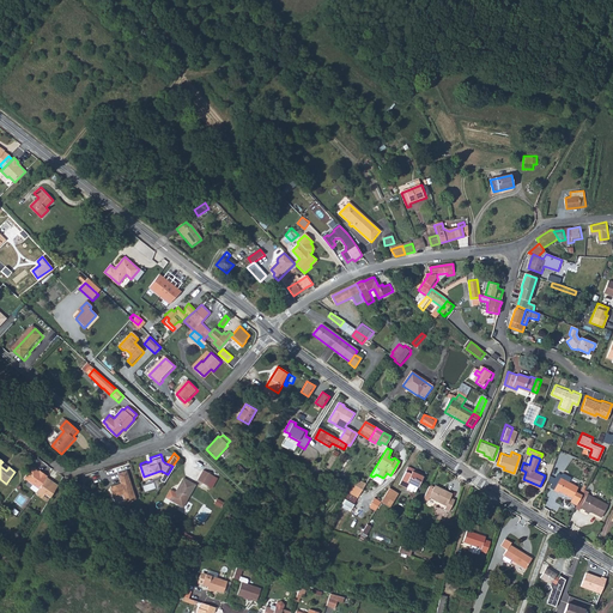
[(32,467),(24,478),(38,489),(46,478),(47,475),(40,471),(38,472),(32,467)]
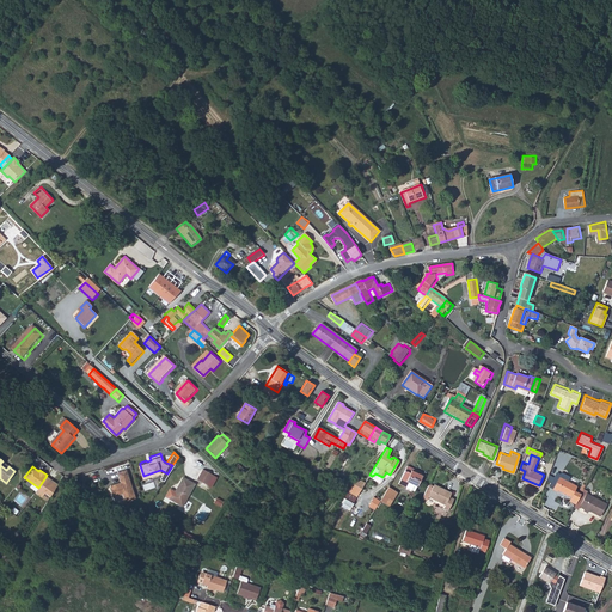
[(407,466),(398,484),(405,487),(414,491),(421,476),(416,473),(417,471),(407,466)]
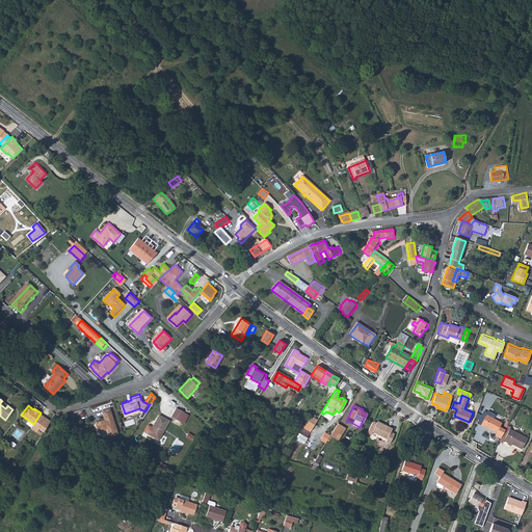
[(176,421),(179,414),(182,416),(186,418),(188,415),(176,406),(169,417),(176,421)]
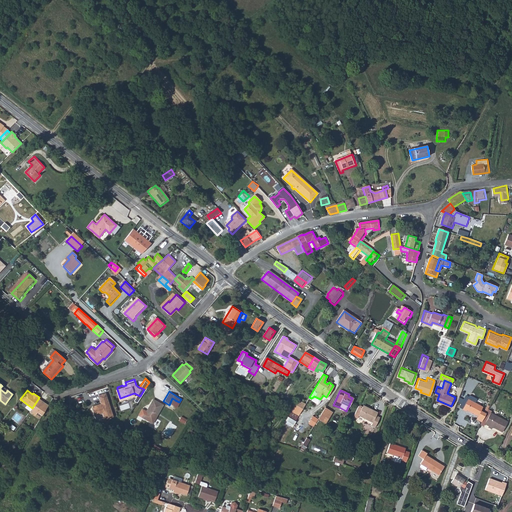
[(107,392),(99,394),(101,402),(102,404),(97,405),(96,404),(93,405),(92,406),(94,414),(102,412),(104,419),(113,416),(107,392)]
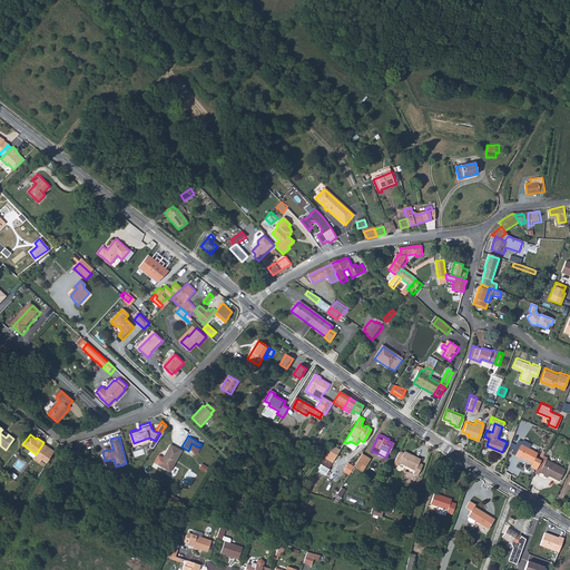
[(516,454),(519,455),(520,454),(533,460),(538,451),(529,446),(530,443),(522,440),(516,454)]
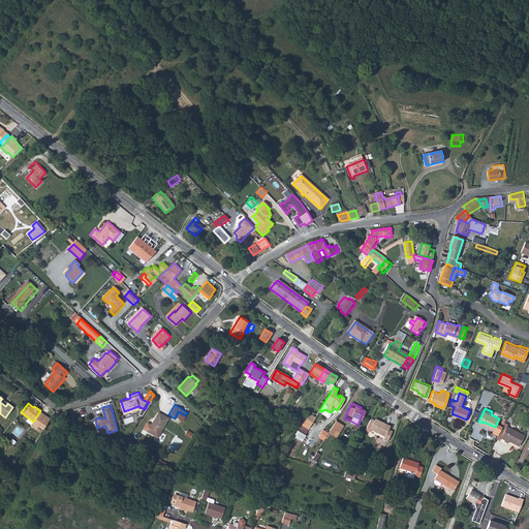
[(175,418),(177,419),(181,422),(185,415),(181,413),(178,411),(175,418)]
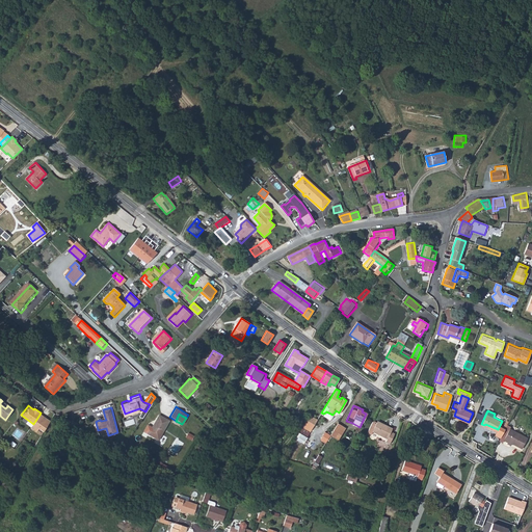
[(33,424),(30,427),(36,431),(38,428),(43,432),(50,421),(40,415),(33,424)]
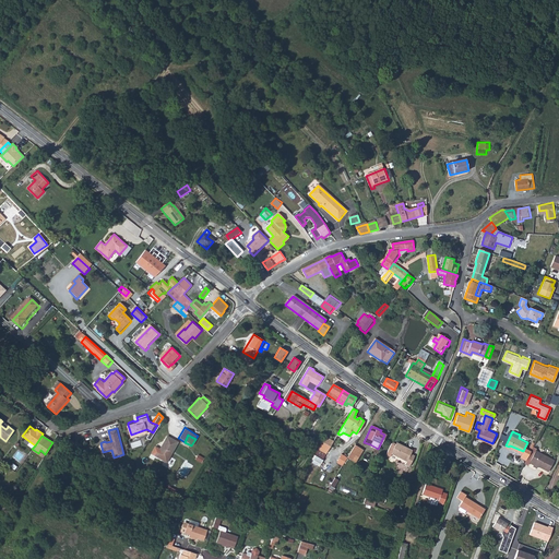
[(156,456),(166,462),(177,442),(166,437),(156,456)]
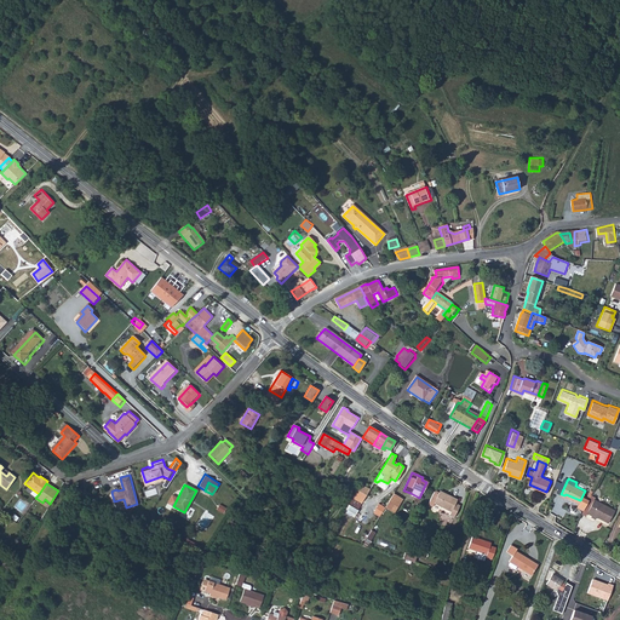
[(356,491),(366,495),(369,489),(361,484),(356,491)]
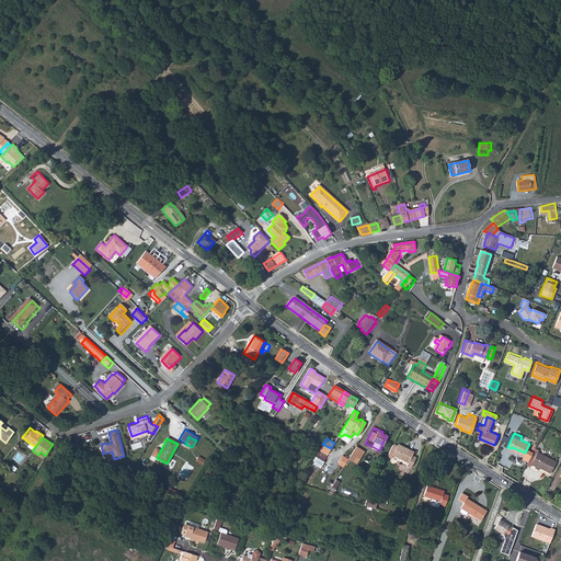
[(393,454),(409,461),(408,464),(407,466),(411,468),(415,458),(412,456),(413,453),(404,447),(403,449),(397,446),(397,445),(397,444),(397,443),(396,443),(395,443),(393,443),(393,444),(388,455),(391,456),(392,456),(393,454)]
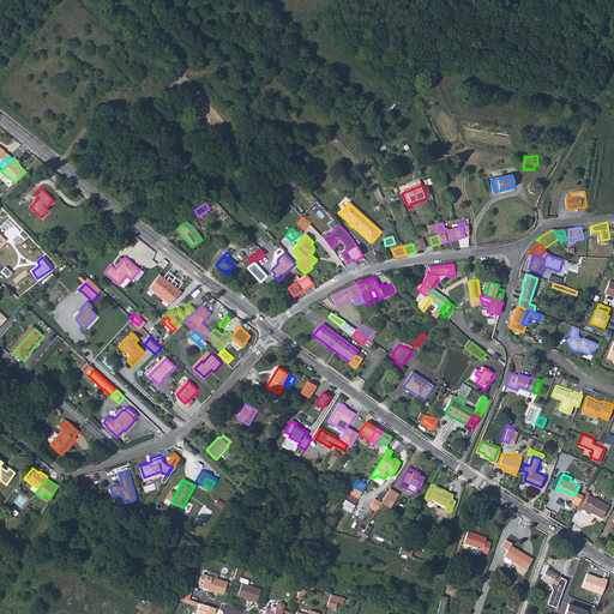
[(353,486),(348,495),(356,500),(362,491),(353,486)]
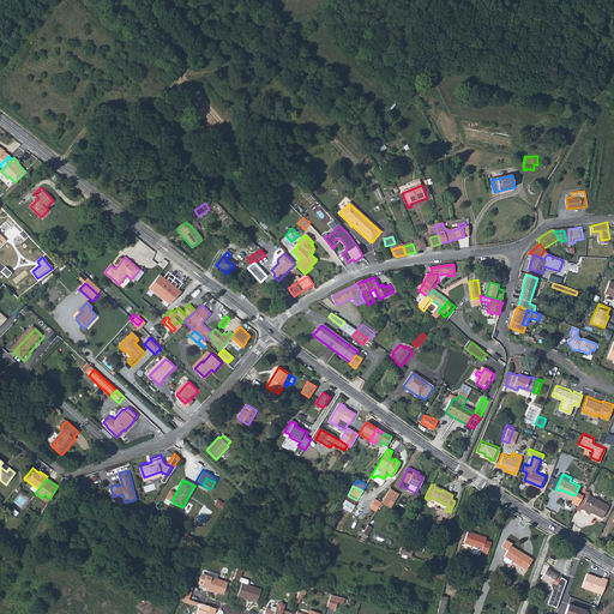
[(390,489),(381,503),(390,507),(398,494),(390,489)]
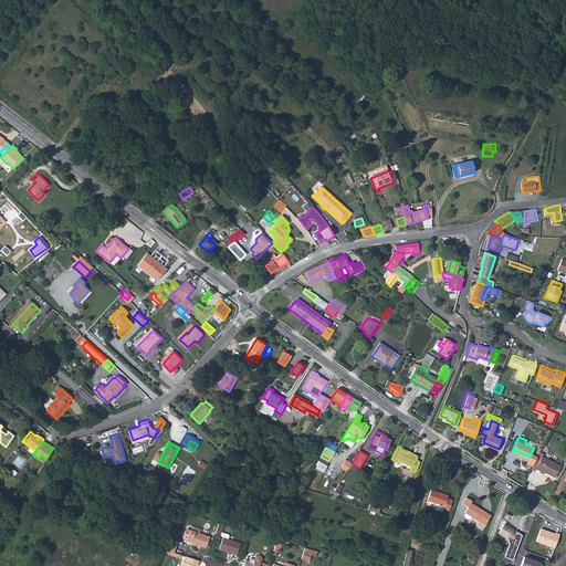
[(531,468),(535,471),(537,468),(537,467),(543,456),(544,453),(540,451),(531,468)]
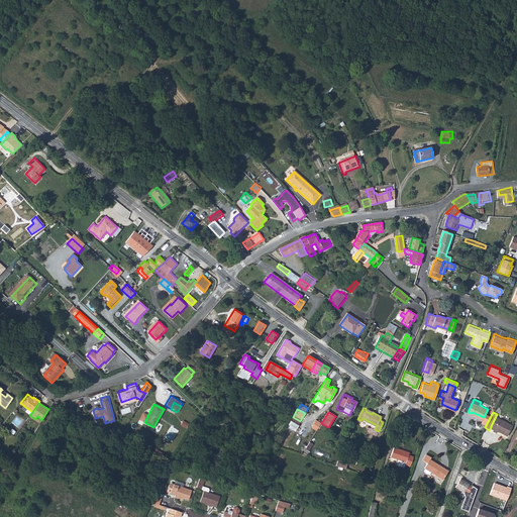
[(491,426),(491,427),(495,429),(494,430),(498,432),(499,430),(508,434),(513,424),(496,416),(491,426)]
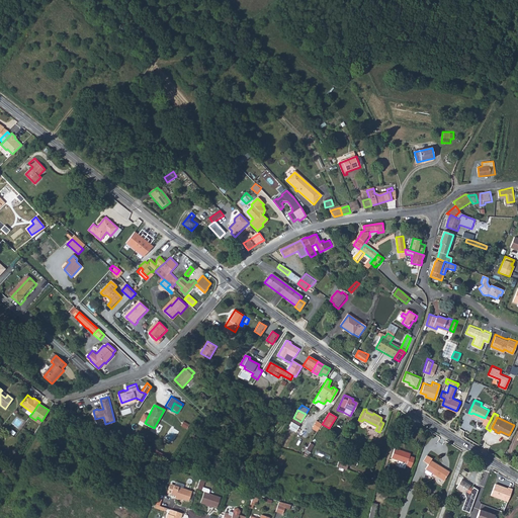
[(300,424),(292,419),(289,425),(293,428),(294,425),(297,427),(300,424)]
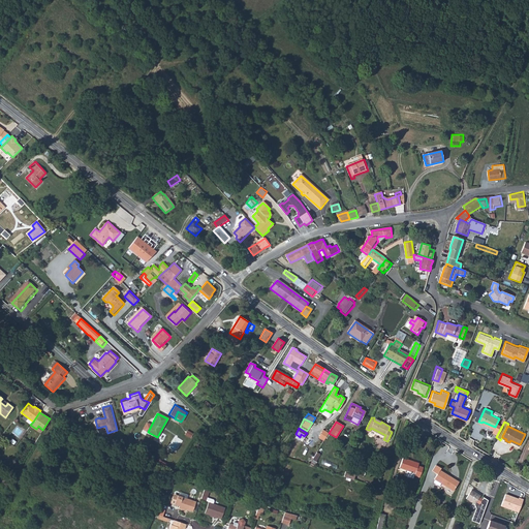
[(370,430),(384,437),(385,435),(371,428),(370,430)]
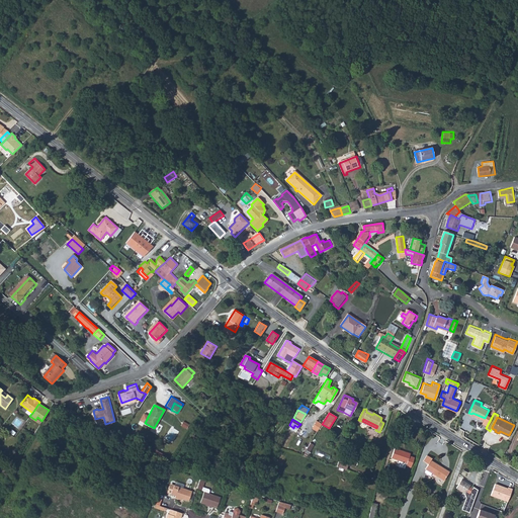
[(317,432),(322,424),(316,421),(312,428),(317,432)]
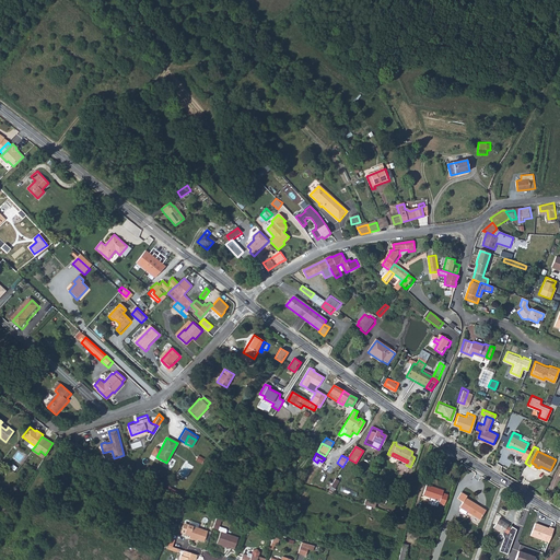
[(422,494),(431,498),(429,502),(430,503),(436,505),(438,504),(439,503),(443,505),(447,494),(442,493),(443,490),(426,485),(422,494)]
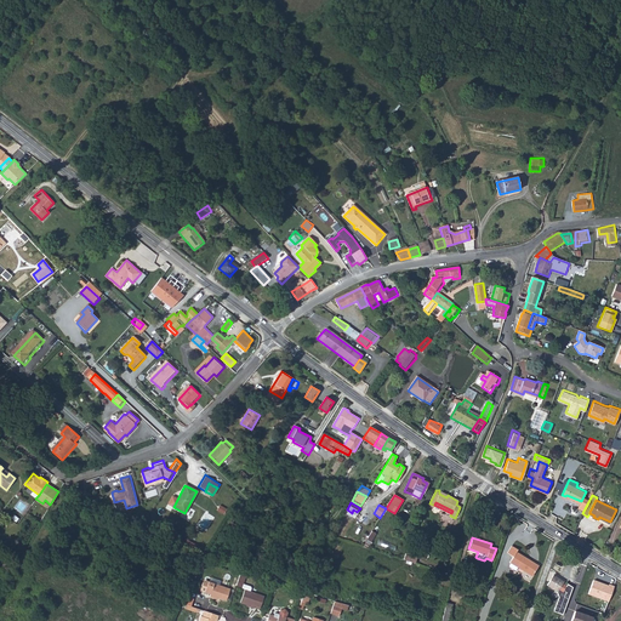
[(517,567),(531,575),(537,565),(516,552),(517,550),(512,547),(508,553),(513,557),(510,562),(510,563),(508,565),(514,570),(517,567)]
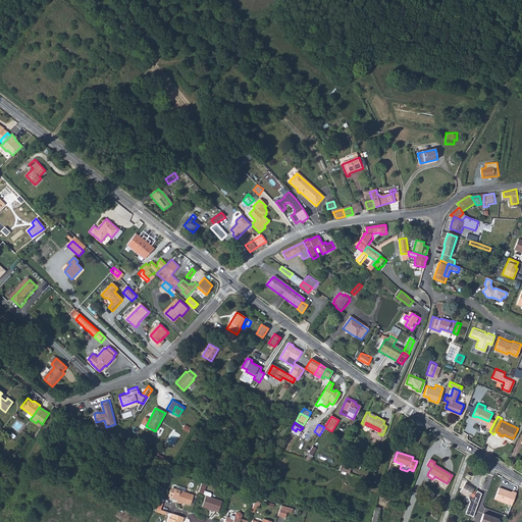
[(458,487),(461,489),(459,491),(468,497),(469,502),(465,514),(472,517),(481,493),(476,490),(475,492),(472,490),(473,488),(465,483),(465,482),(463,480),(458,487)]
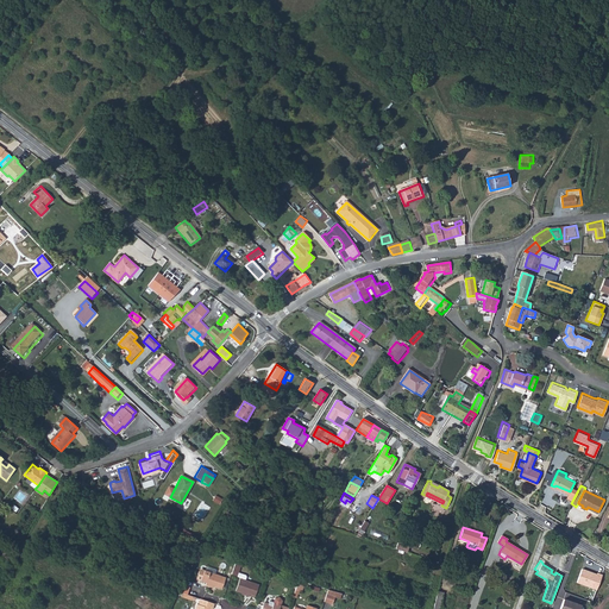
[(231,573),(237,576),(239,578),(236,590),(245,594),(244,595),(249,597),(250,595),(253,583),(245,581),(246,577),(245,575),(238,572),(242,563),(236,562),(231,573)]
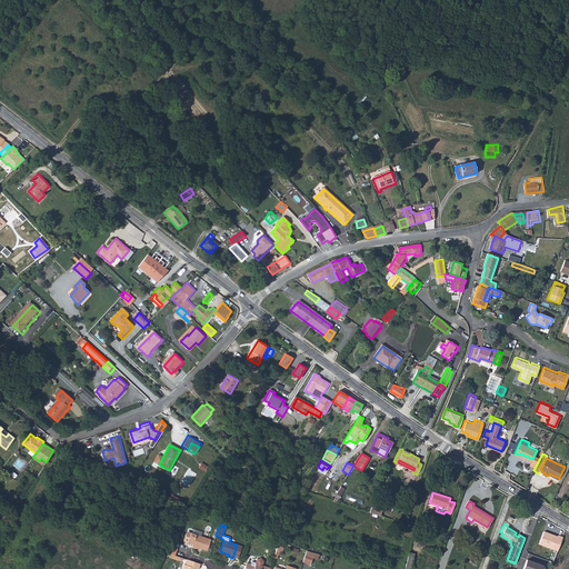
[(195,548),(197,547),(199,548),(207,550),(210,540),(190,533),(187,543),(191,546),(191,547),(195,548)]
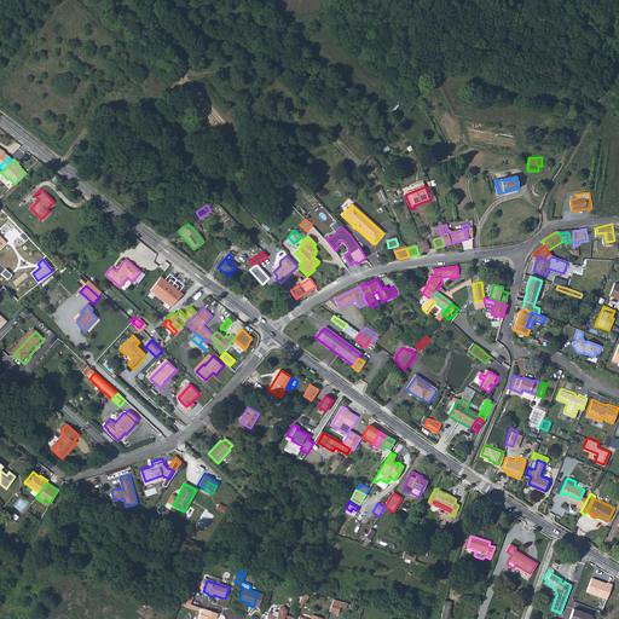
[(330,611),(339,613),(339,612),(341,606),(342,601),(334,599),(330,611)]
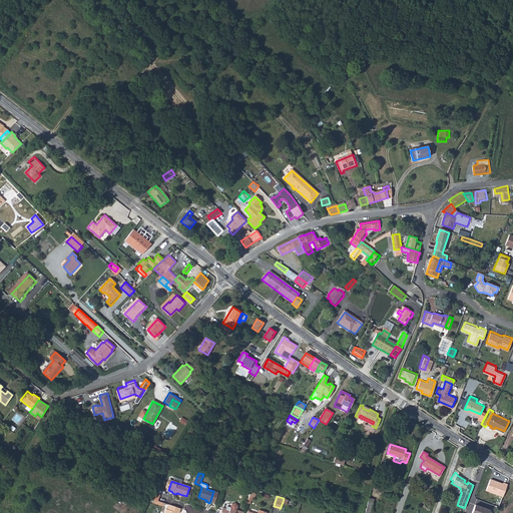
[(364,512),(370,512),(374,499),(369,498),(364,512)]
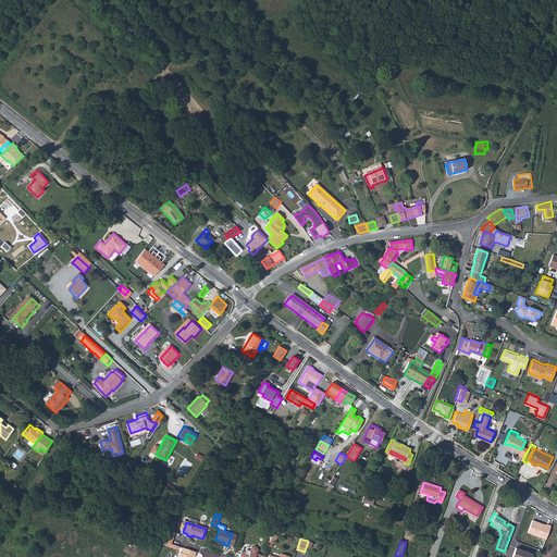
[(240,551),(238,556),(263,556),(264,556),(256,553),(257,548),(255,545),(250,546),(249,549),(246,548),(245,552),(240,551)]
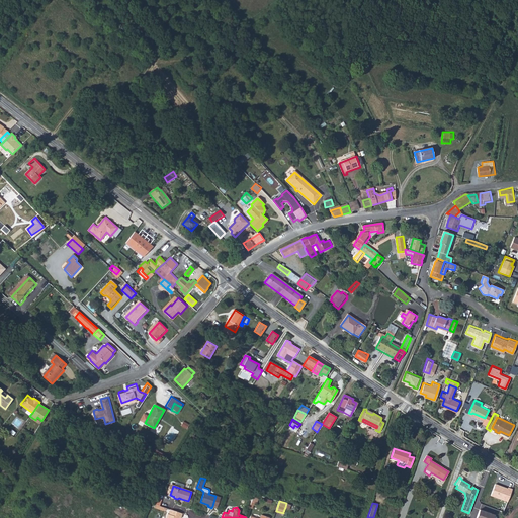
[(180,517),(182,513),(170,509),(169,515),(167,514),(165,517),(180,517)]
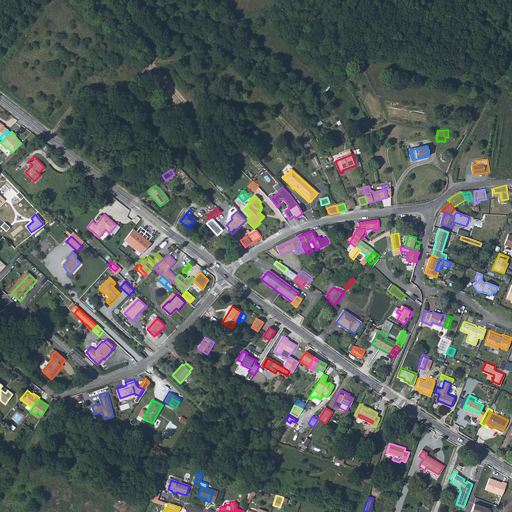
[(470,511),(487,511),(488,509),(473,503),(470,511)]
